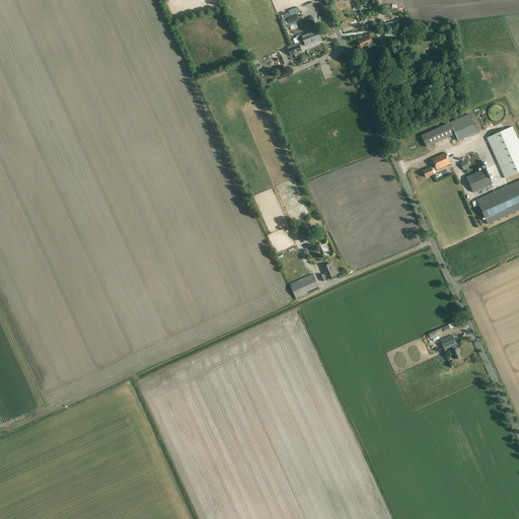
[(287,17),(289,24),(299,20),(296,14),(287,17)]
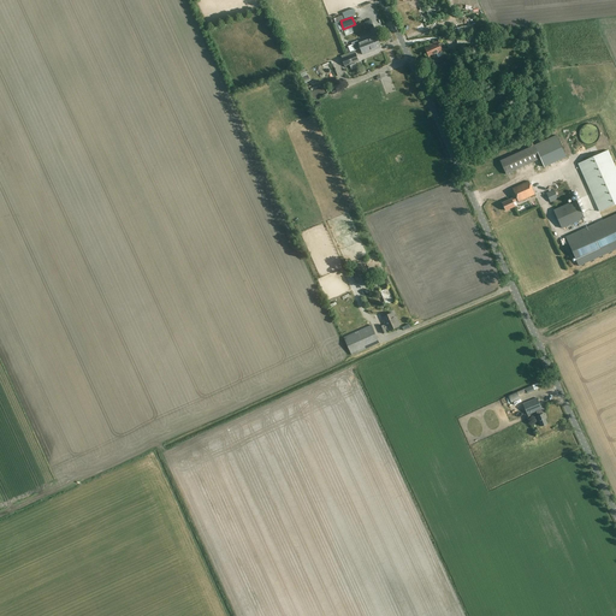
[(360,49),(379,41),(377,36),(373,39),(372,37),(357,42),(360,49)]
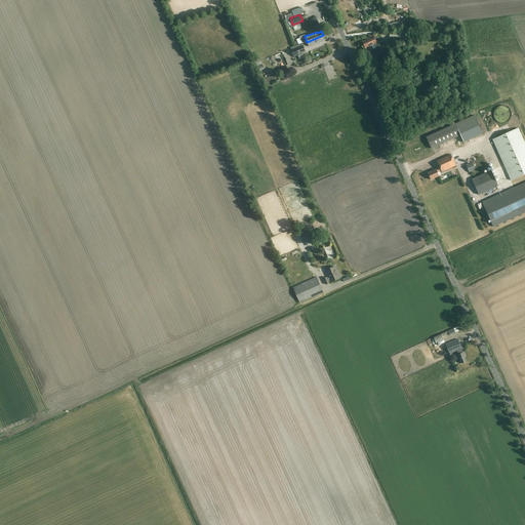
[(323,35),(307,42),(309,47),(325,40),(323,35)]
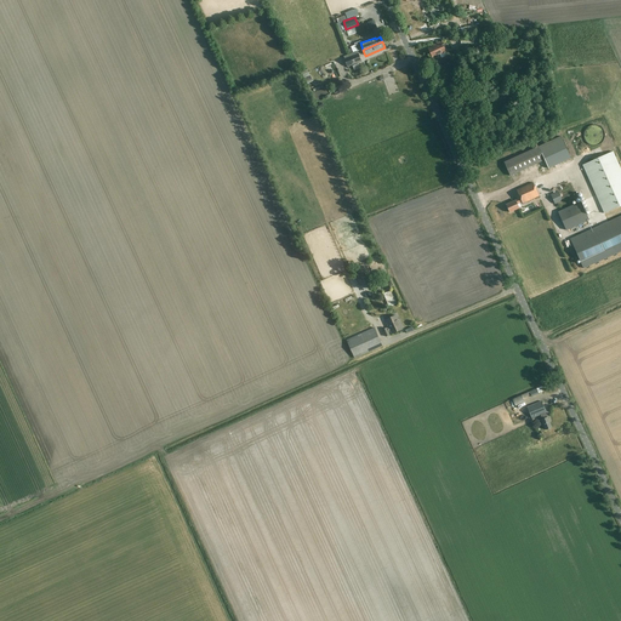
[(445,52),(442,41),(437,44),(437,45),(428,50),(432,58),(445,52)]
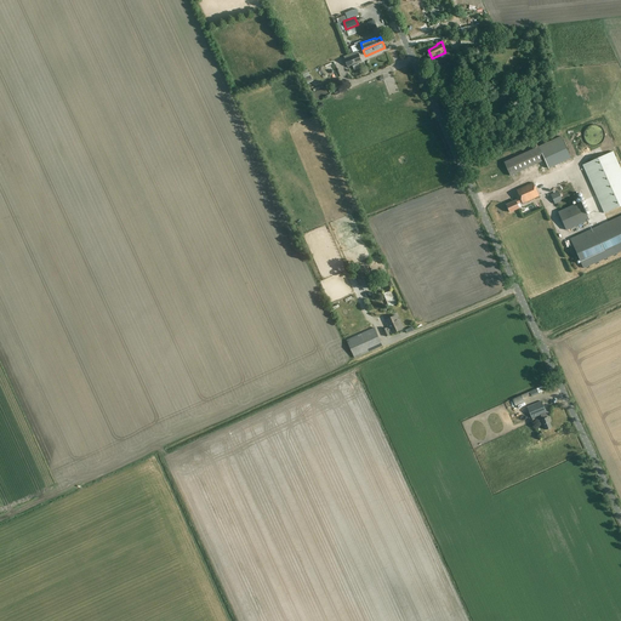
[(358,53),(345,58),(347,67),(362,62),(358,53)]
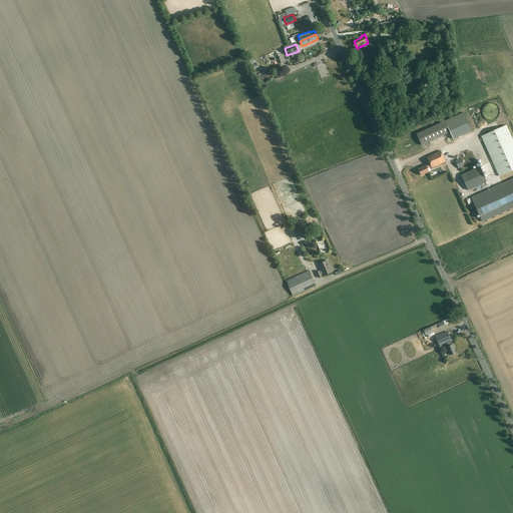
[(257,67),(253,57),(248,59),(251,69),(257,67)]
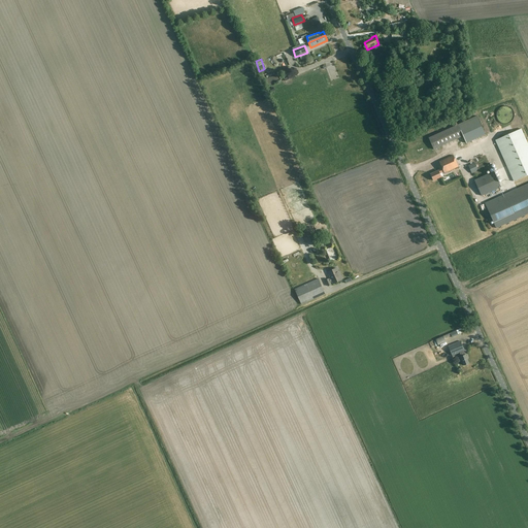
[(461,137),(456,126),(428,138),(433,150),(461,137)]
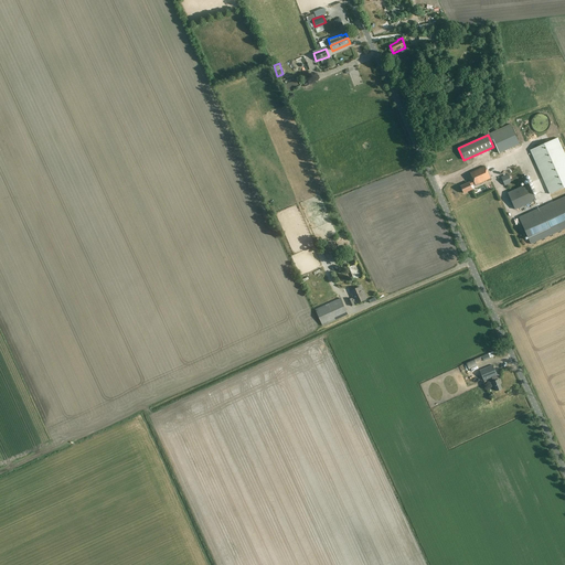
[(564,153),(557,138),(544,144),(530,150),(550,194),(564,187),(564,153)]
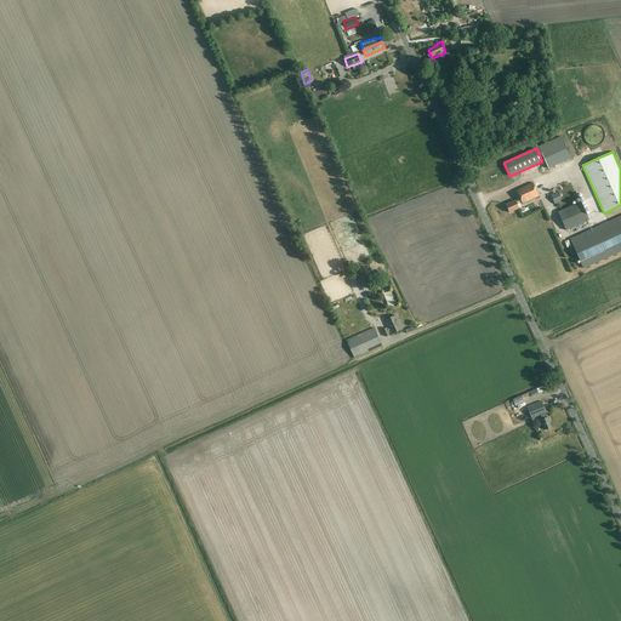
[(517,205),(522,203),(522,204),(539,197),(534,183),(517,191),(520,199),(506,205),(510,212),(519,209),(517,205)]
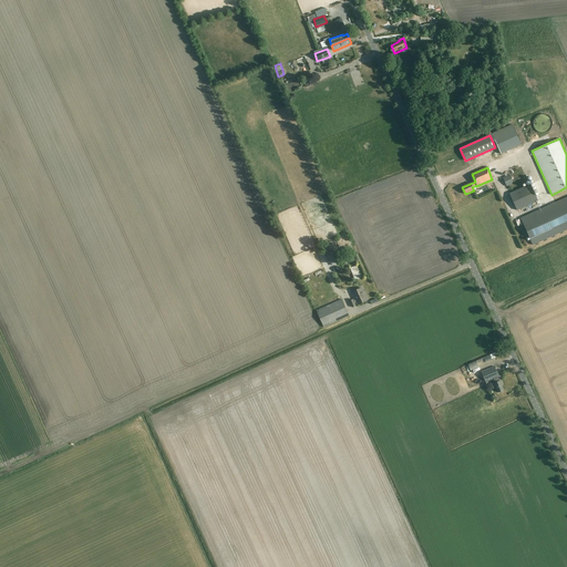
[(502,181),(504,187),(512,185),(509,177),(502,181)]
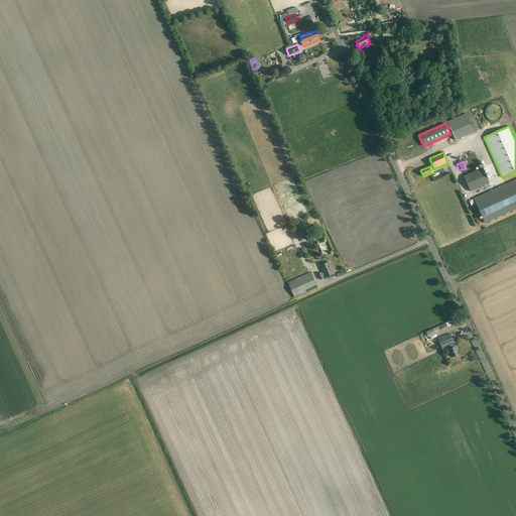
[(471,191),(490,183),(483,168),(464,176),(471,191)]
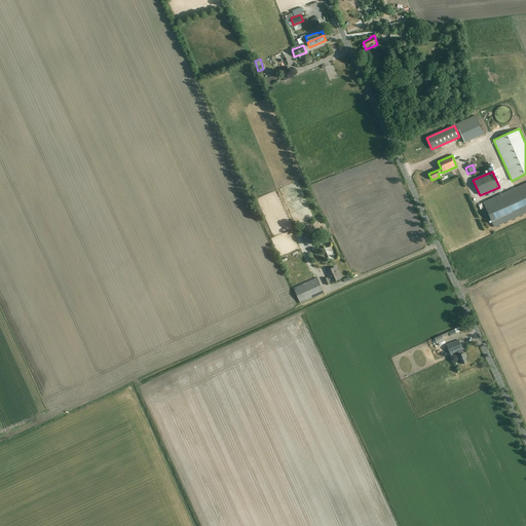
[(494,227),(525,213),(525,183),(483,202),(494,227)]
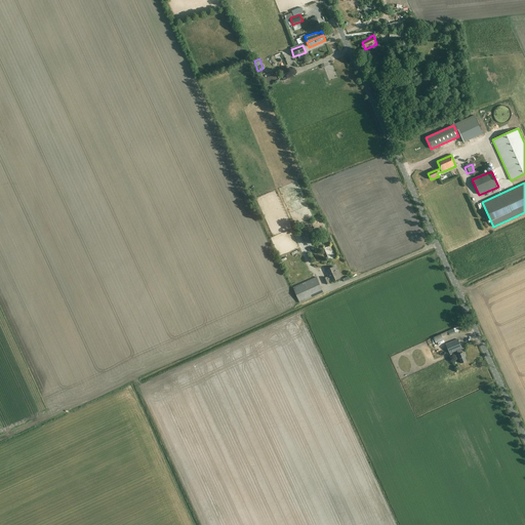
[(314,238),(309,226),(299,229),(306,242),(314,238)]
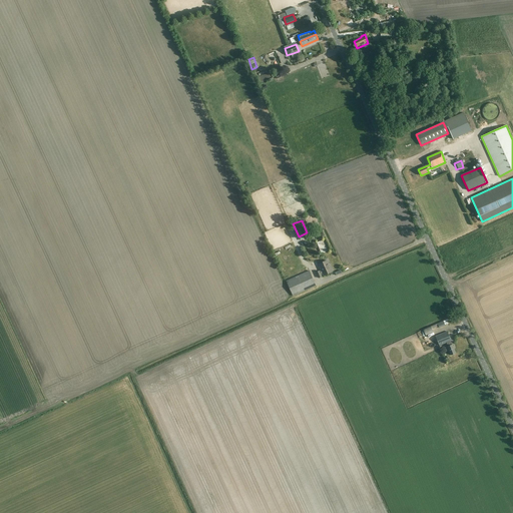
[(324,239),(317,242),(322,253),(329,250),(324,239)]
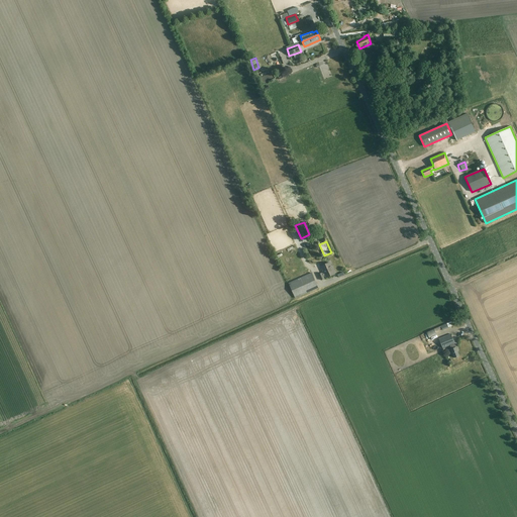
[(325,277),(326,279),(334,275),(329,263),(321,267),(324,273),(321,274),(318,275),(321,281),(324,279),(323,277),(325,277)]
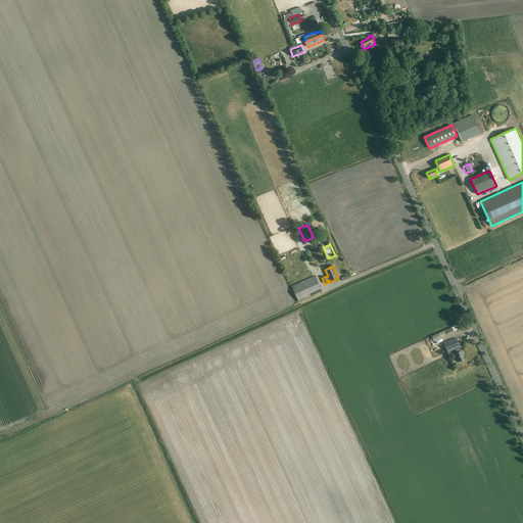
[(322,291),(315,276),(291,287),(298,302),(322,291)]
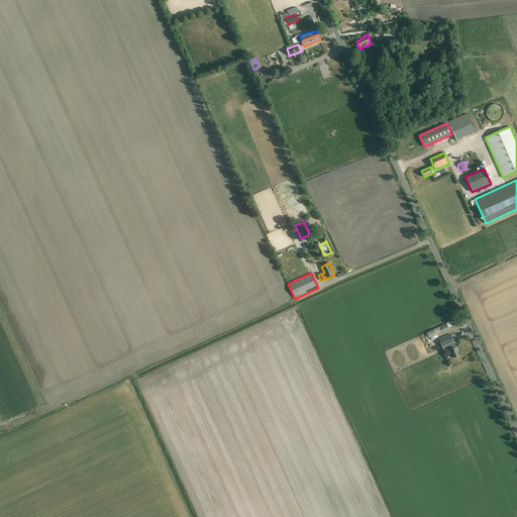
[(442,330),(448,327),(446,324),(441,326),(434,329),(427,332),(429,338),(436,335),(435,332),(442,329),(442,330)]
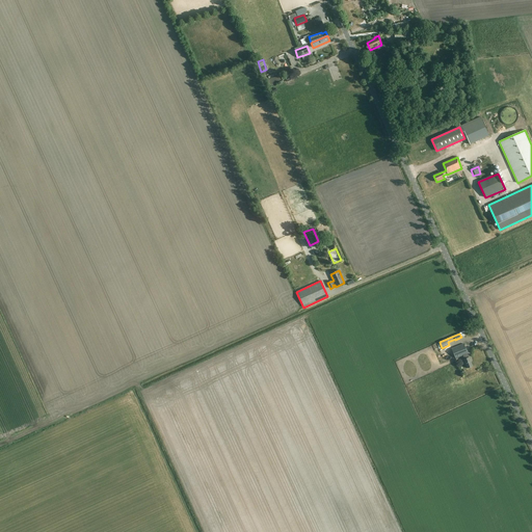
[(462,365),(466,364),(468,368),(472,367),(470,362),(471,361),(470,357),(469,357),(468,353),(463,344),(451,349),(455,358),(463,355),(464,360),(461,361),(462,365)]
